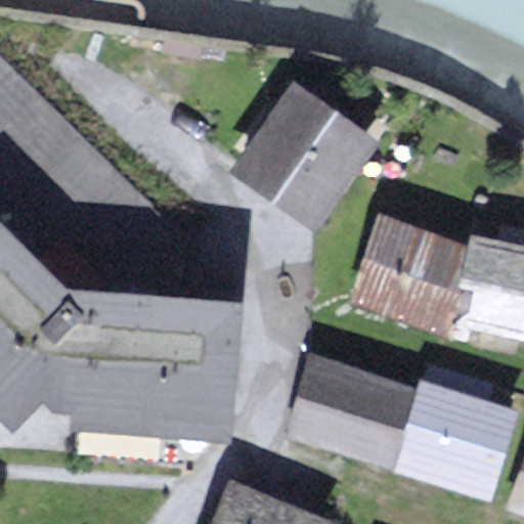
[(286,76),(214,176),(302,239),(374,139),(286,76)]
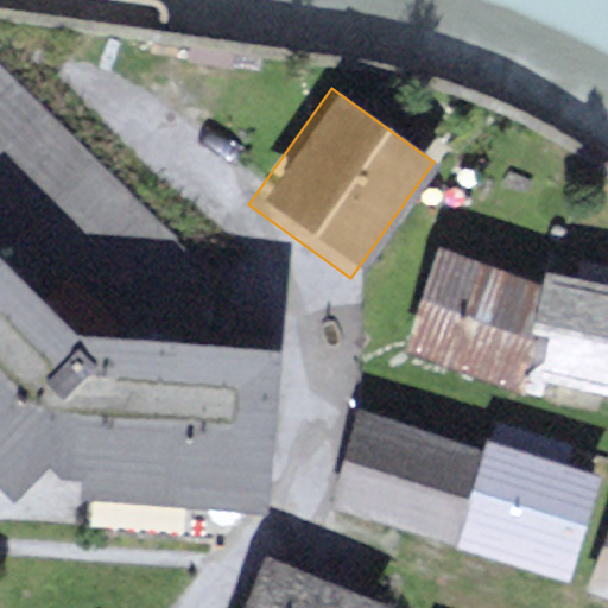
[(538,284),(435,254),(407,346),(511,377),(538,284)]
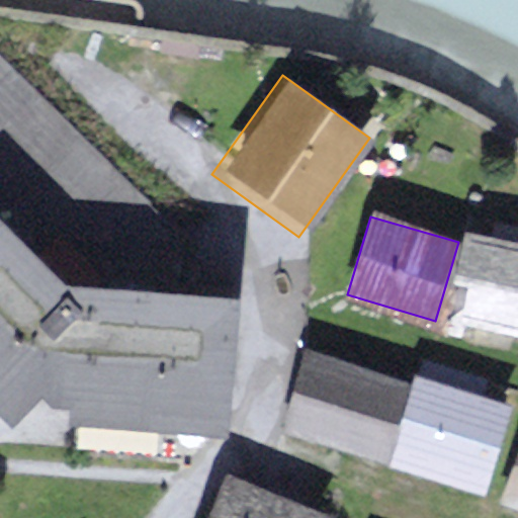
[(68,290),(0,223),(0,402),(13,415),(24,403),(52,400),(69,417),(213,424),(219,297),(68,290)]
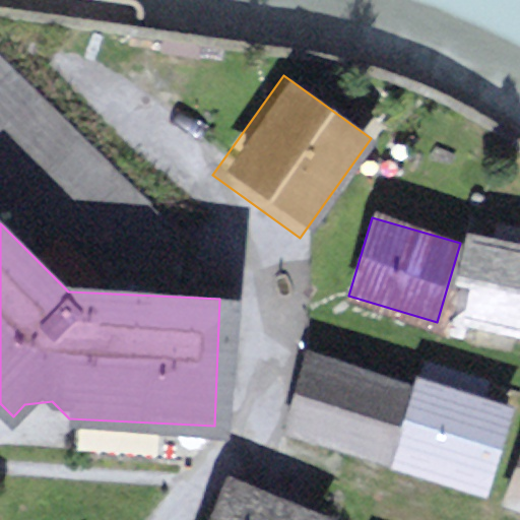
[(519,242),(467,232),(442,333),(519,348),(519,242)]
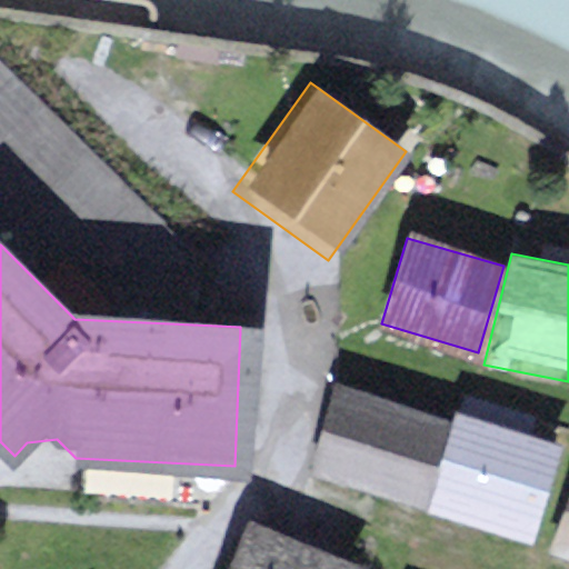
[(446,417),(340,375),(295,473),(420,517),(446,417)]
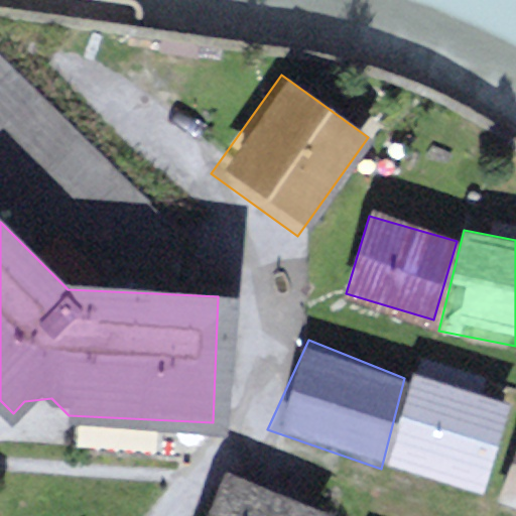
[(508,405),(408,377),(385,466),(478,496),(508,405)]
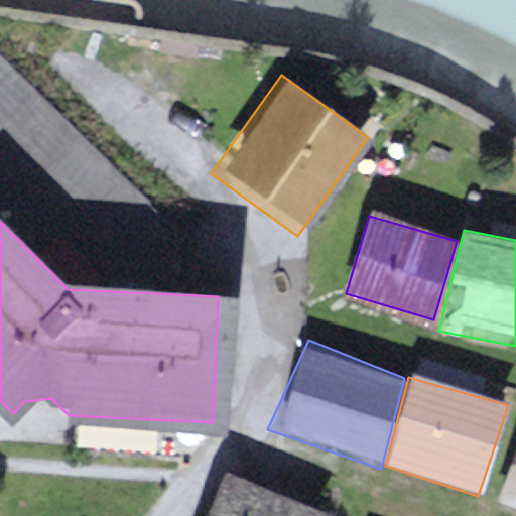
[(515,428),(491,495),(515,504),(515,428)]
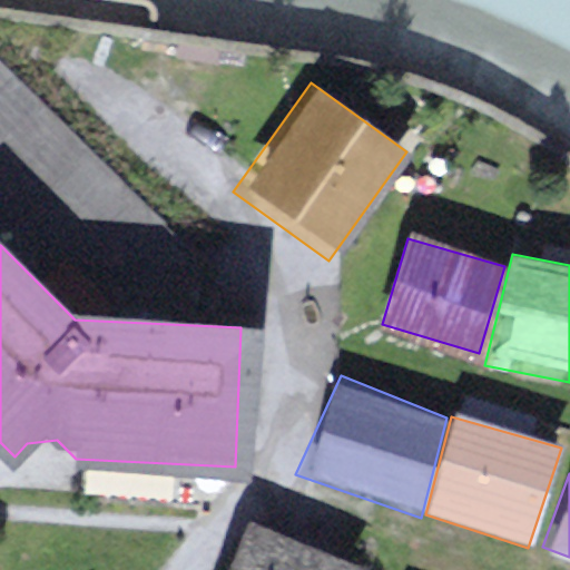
[(349,569),(245,528),(226,569),(349,569)]
